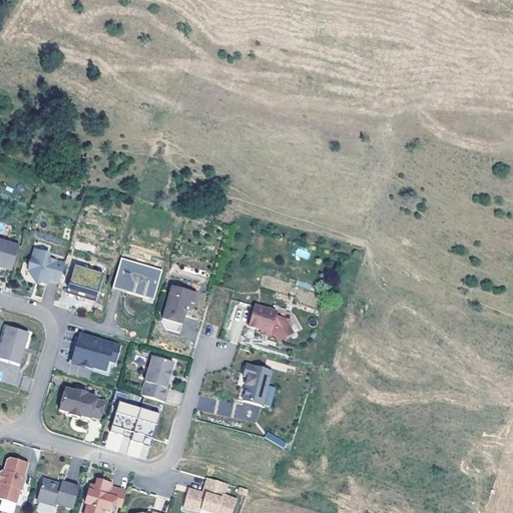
[(19,246),(0,240),(0,269),(4,271),(5,267),(12,269),(19,246)]
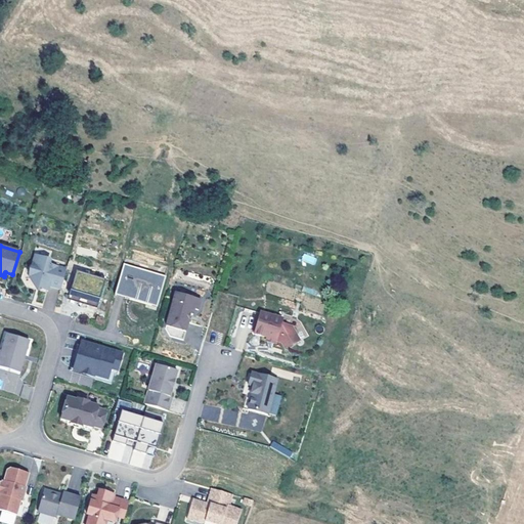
[(48,287),(60,290),(67,268),(45,262),(47,257),(36,254),(29,278),(33,287),(47,291),(48,287)]
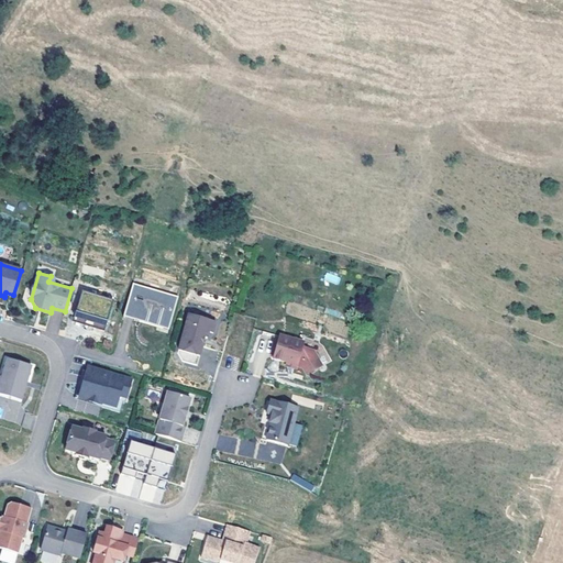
[(326,273),(324,280),(339,284),(341,276),(326,273)]
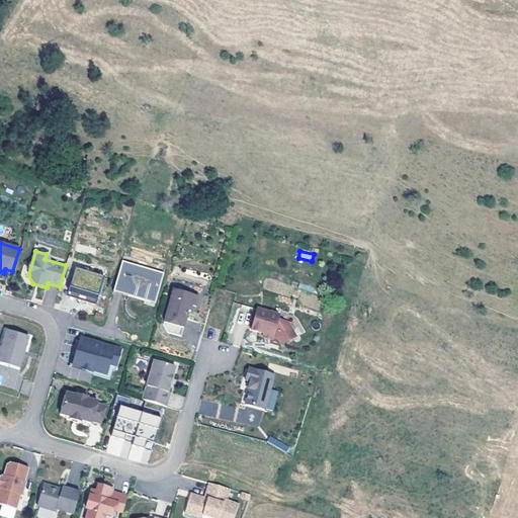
[(164,274),(124,262),(115,291),(135,297),(136,295),(145,297),(144,299),(156,304),(164,274)]
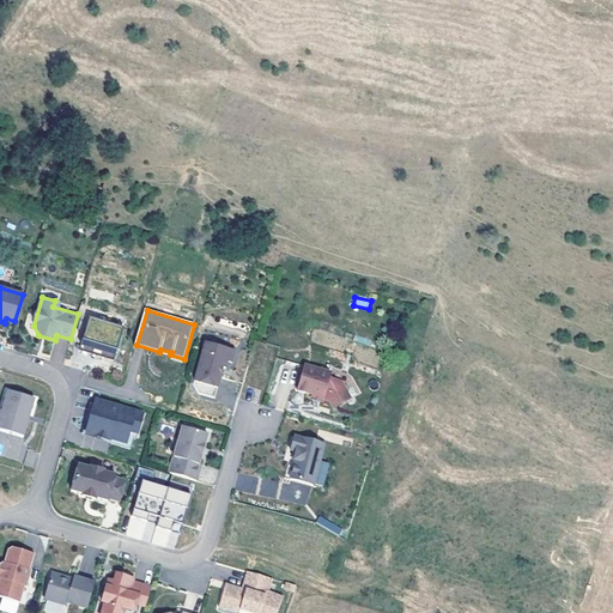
[(90,316),(82,341),(115,352),(123,328),(90,316)]
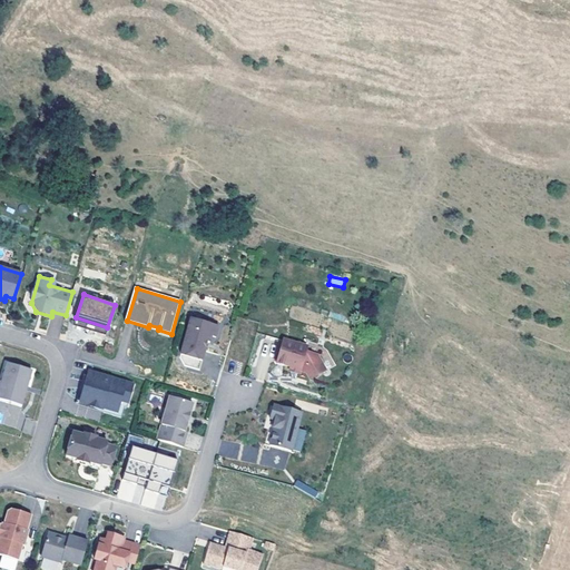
[(105,335),(107,327),(76,317),(72,325),(105,335)]
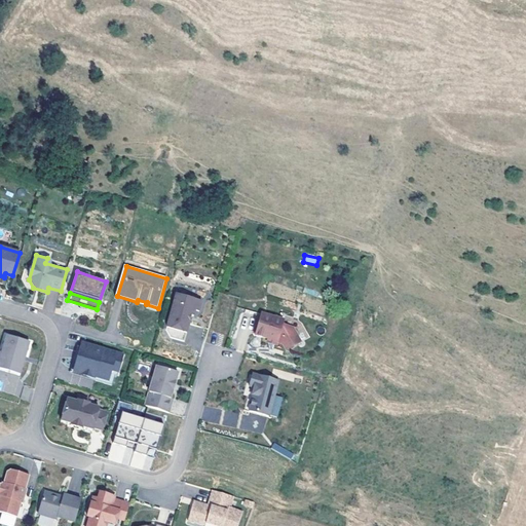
[(186,299),(176,296),(166,328),(165,331),(170,338),(184,342),(186,333),(191,316),(193,316),(195,310),(199,311),(202,301),(187,297),(186,299)]
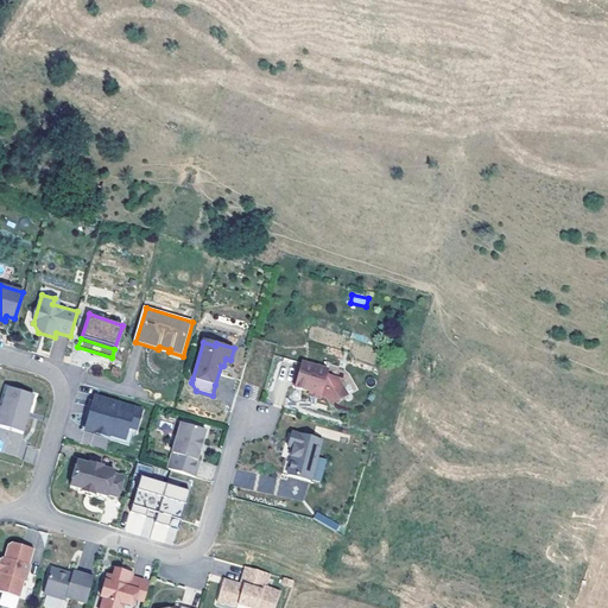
[(328,371),(303,362),(295,388),(310,392),(309,393),(320,397),(327,399),(330,405),(347,396),(339,379),(325,375),(328,371)]
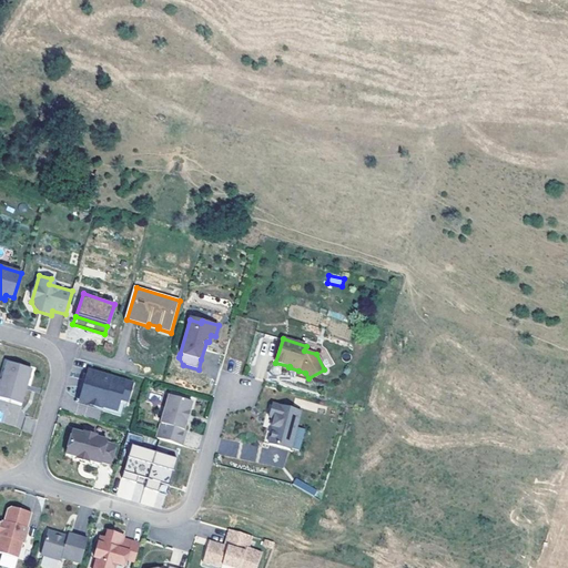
[(32,369),(7,363),(0,385),(0,398),(21,405),(26,393),(23,392),(26,382),(28,383),(32,369)]
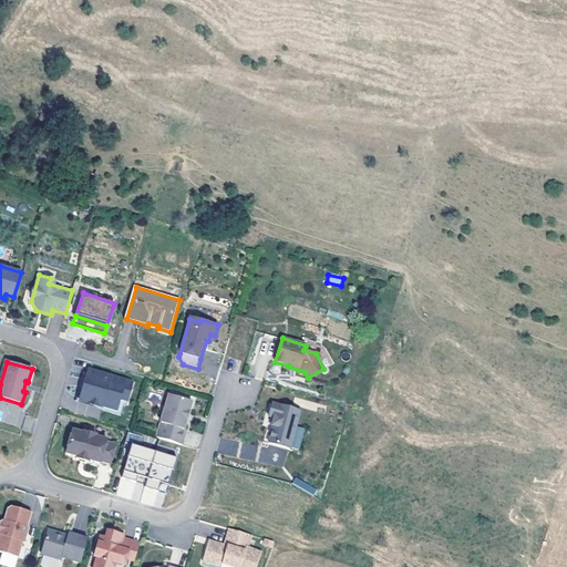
[(88,369),(78,402),(96,406),(95,412),(99,413),(100,409),(114,412),(117,401),(127,403),(134,382),(88,369)]
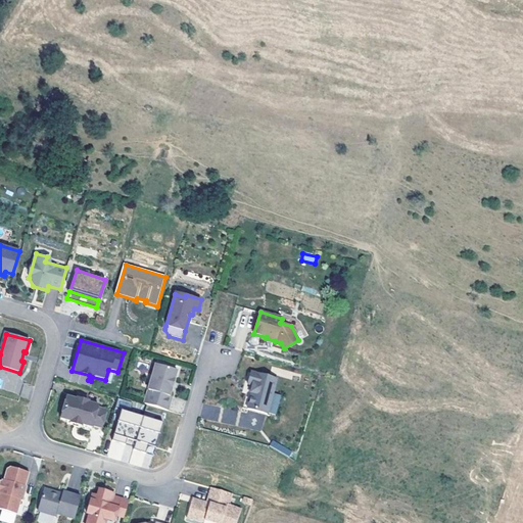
[(177,370),(156,364),(144,403),(168,411),(172,397),(169,396),(172,387),(171,386),(173,380),(174,380),(177,370)]
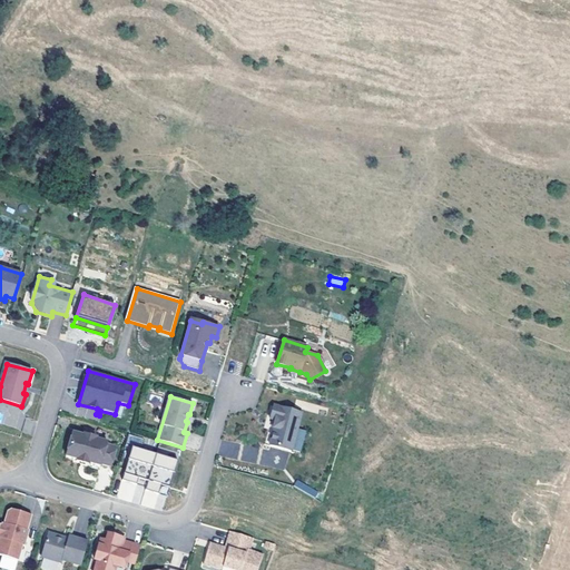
[(115,414),(100,411),(99,415),(96,414),(97,409),(78,404),(75,416),(120,430),(128,405),(118,403),(115,414)]
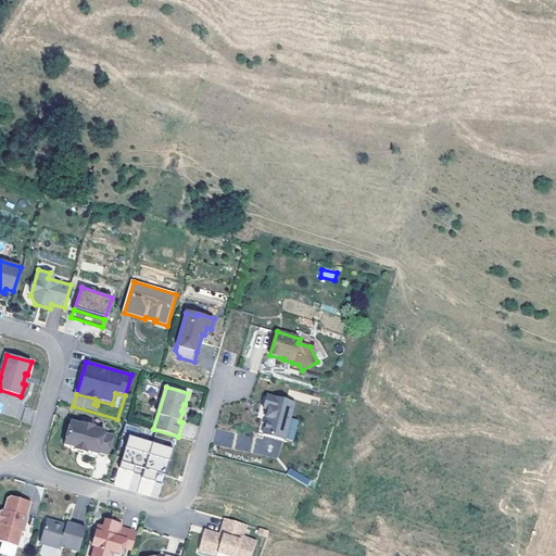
[(257,434),(278,441),(288,404),(261,396),(257,409),(262,411),(261,418),(262,418),(257,434)]
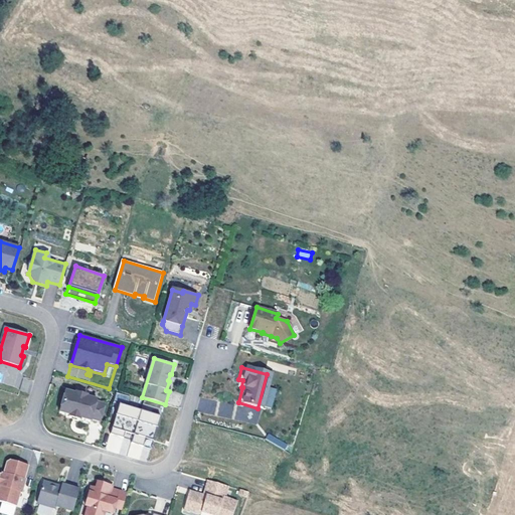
[(75,393),(65,391),(59,412),(69,415),(68,416),(80,419),(80,418),(91,421),(92,419),(100,421),(105,404),(97,402),(97,399),(87,397),(88,395),(75,392),(75,393)]
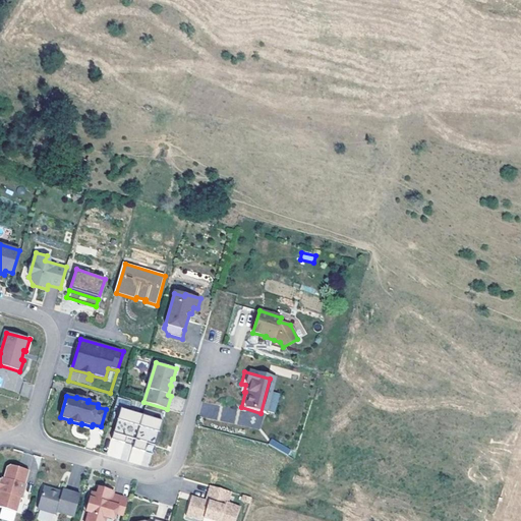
[(142,415),(120,409),(111,440),(124,444),(126,438),(135,441),(142,415)]
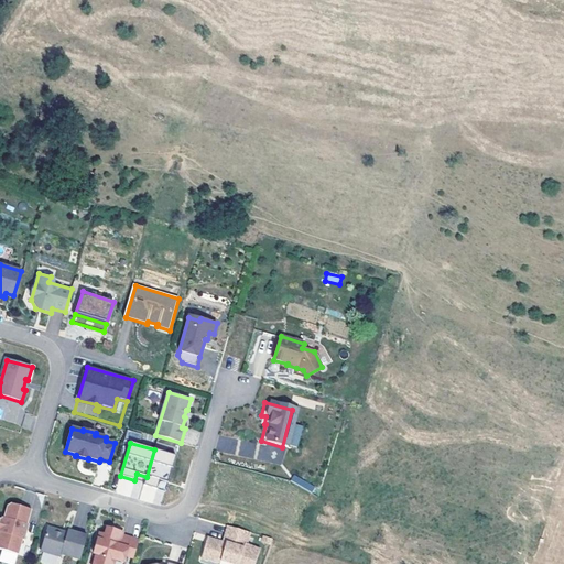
[(175,456),(154,449),(147,477),(143,486),(156,489),(159,484),(166,487),(175,456)]
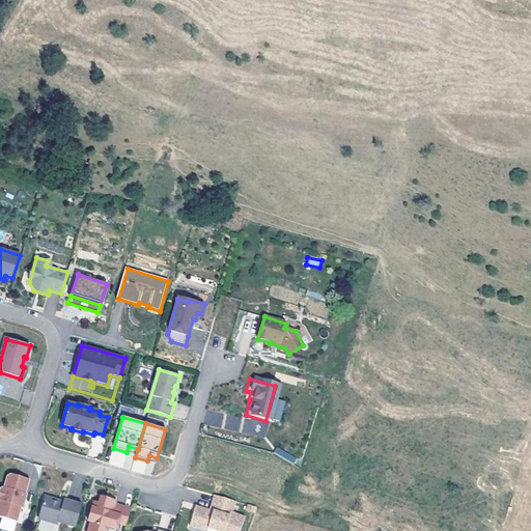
[(276,448),(273,454),(295,463),(297,456),(276,448)]
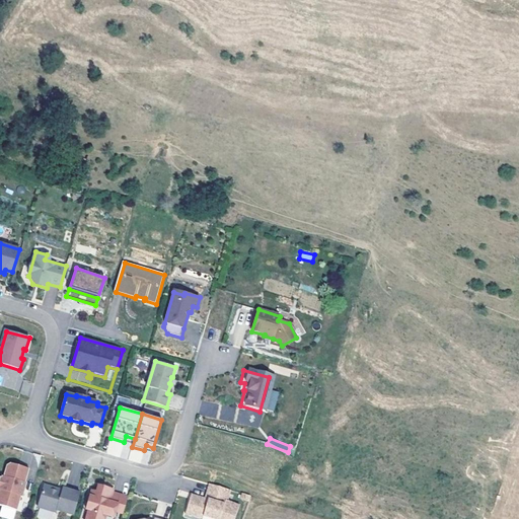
[(24,484),(28,469),(7,463),(4,477),(2,477),(1,479),(0,484),(0,506),(16,511),(20,498),(22,498),(26,484),(24,484)]
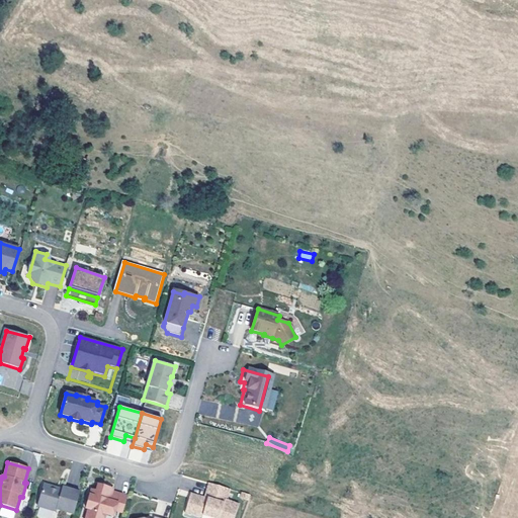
[(228,488),(208,483),(204,498),(206,499),(205,502),(188,497),(184,513),(201,517),(202,515),(210,517),(232,517),(237,503),(224,499),(228,488)]
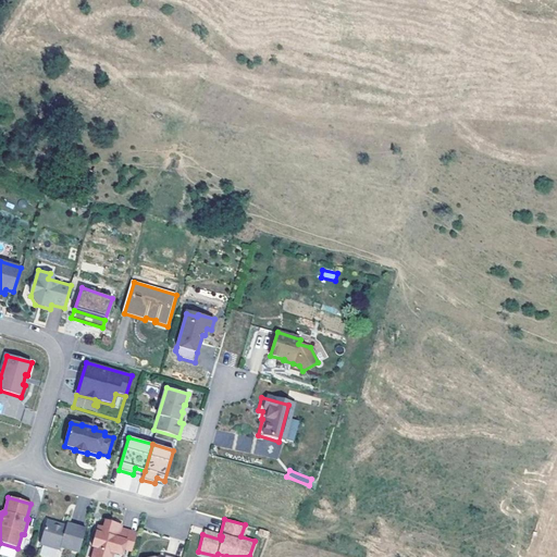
[(79,553),(86,530),(67,524),(66,527),(65,529),(59,528),(60,524),(47,521),(40,545),(60,551),(61,548),(79,553)]
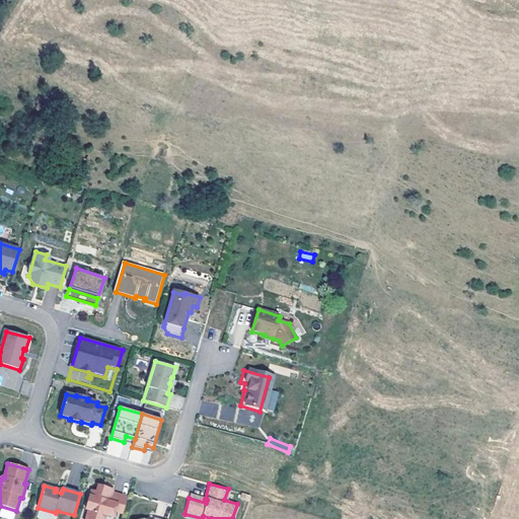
[(123,515),(128,498),(113,494),(114,491),(98,487),(96,493),(90,491),(84,510),(87,511),(84,518),(103,518),(104,516),(113,518),(115,512),(123,515)]
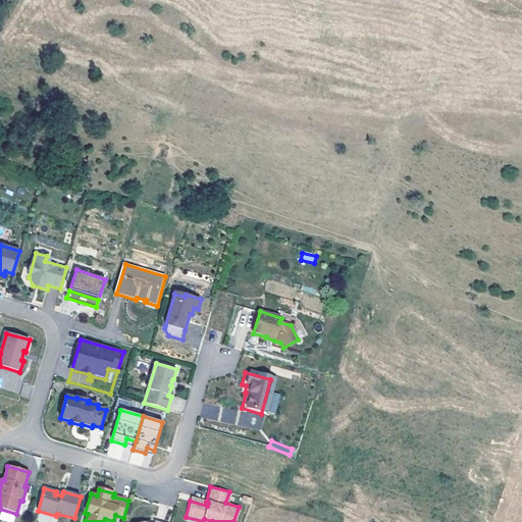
All buildings are outlined.
